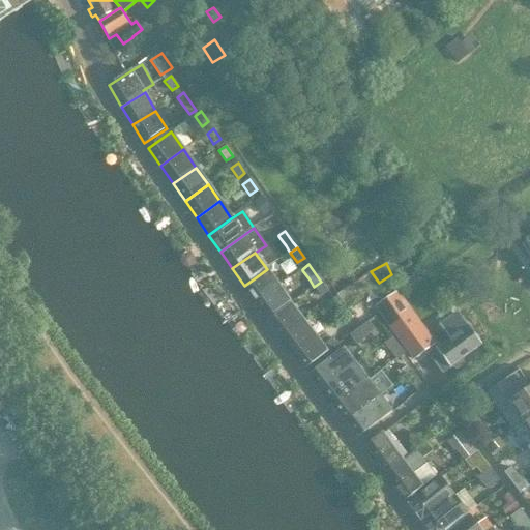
[(267,269),(244,286),(256,302),(278,287),(267,269)]
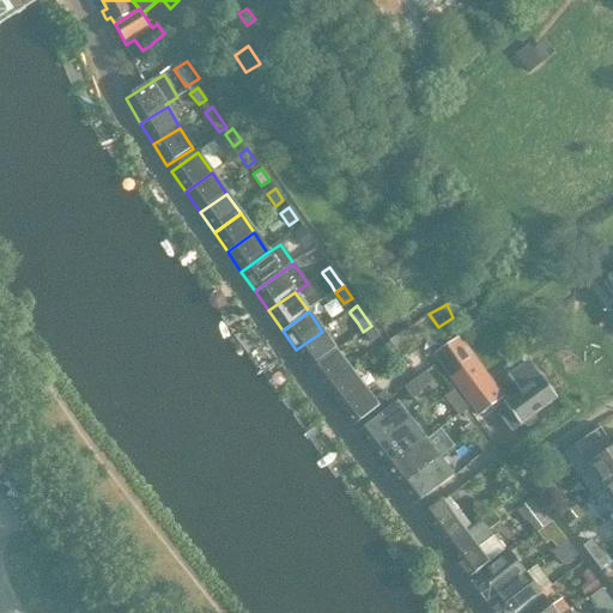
[(371,344),(380,338),(371,326),(363,332),(371,344)]
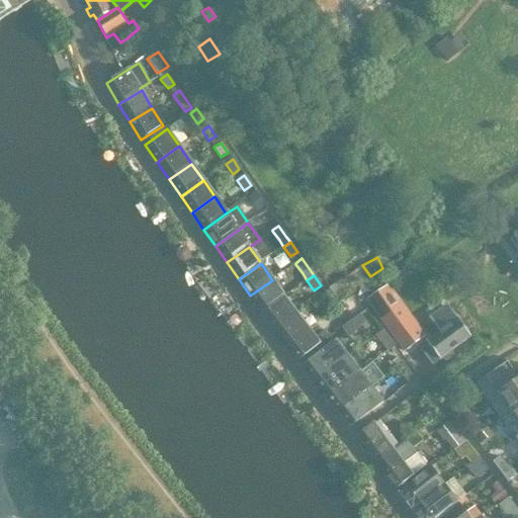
[(272,280),(250,295),(261,311),(283,295),(272,280)]
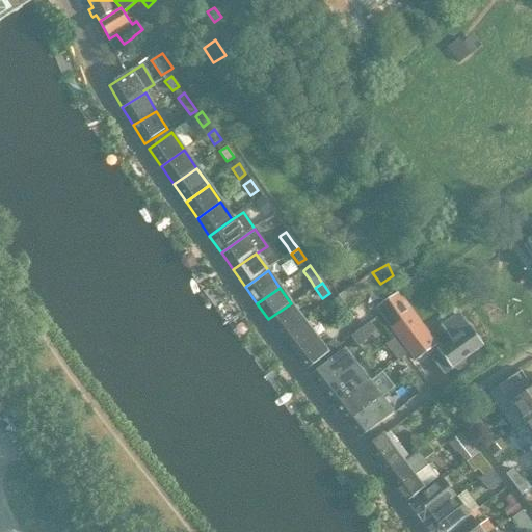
[(376,308),(416,362),(436,346),(397,293),(376,308)]
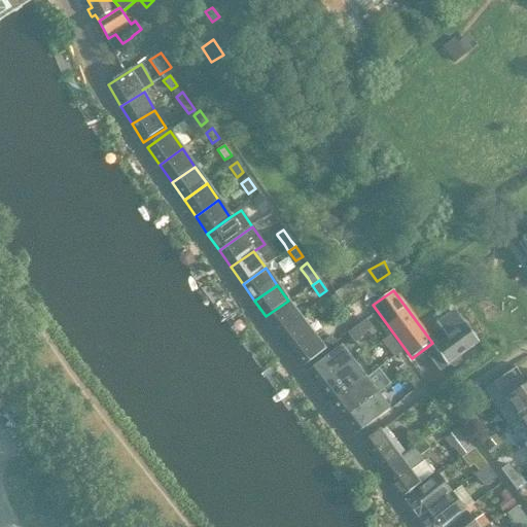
[(267,318),(278,334),(300,317),(288,302),(267,318)]
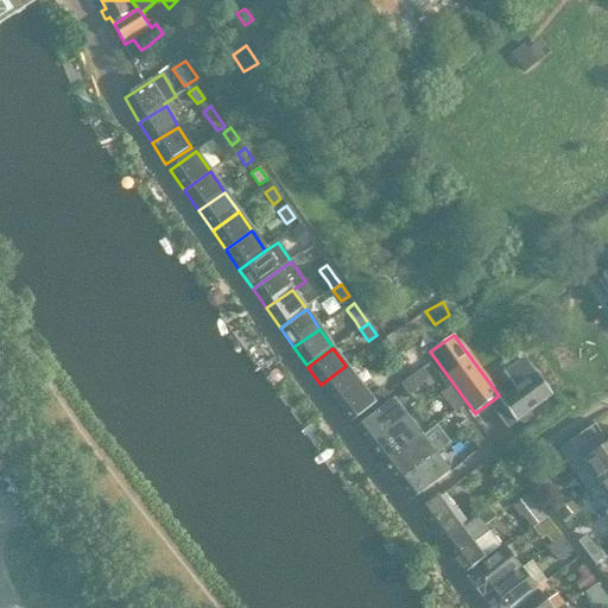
[(531,412),(552,396),(519,350),(513,354),(520,362),(504,374),(515,390),(500,401),(501,404),(493,410),(507,429),(517,422),(524,425),(532,419),(531,412)]
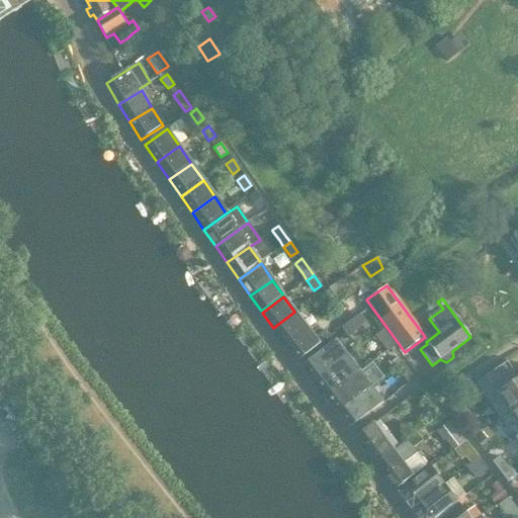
[(294,312),(273,328),(285,342),(307,326),(294,312)]
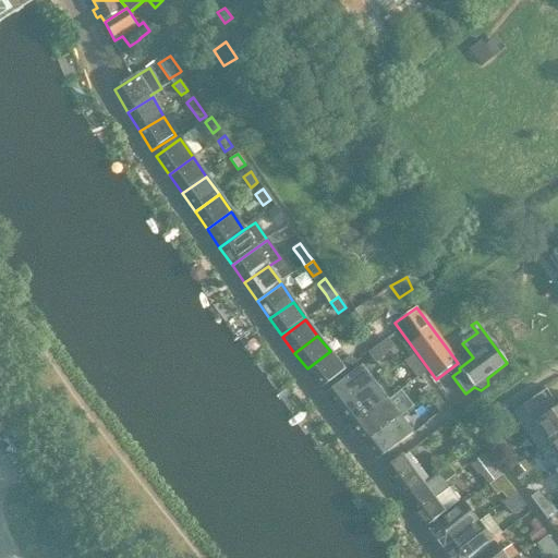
[(376,348),(368,353),(374,360),(375,362),(383,356),(376,348)]
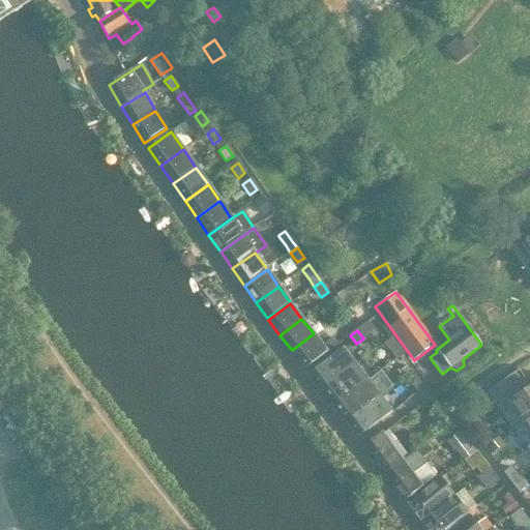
[(314,333),(292,350),(305,369),(327,352),(314,333)]
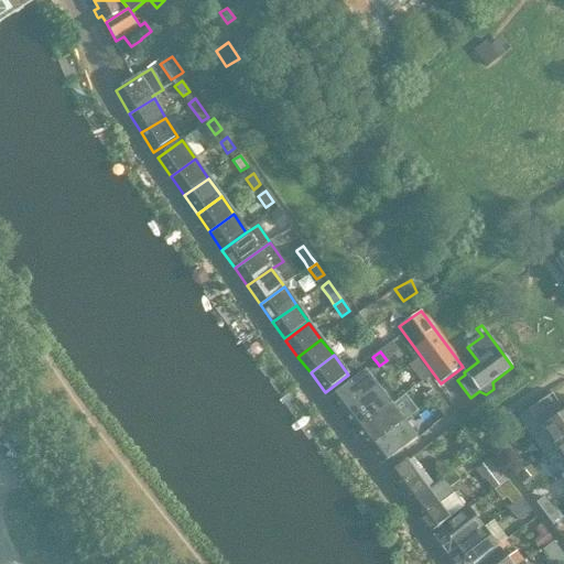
[(430,376),(418,359),(409,366),(421,382),(425,380),(430,376)]
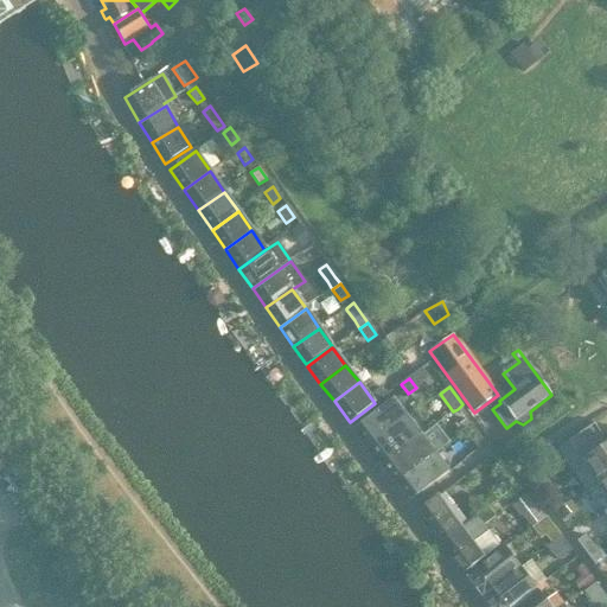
[(356,429),(368,445),(406,416),(394,401),(356,429)]
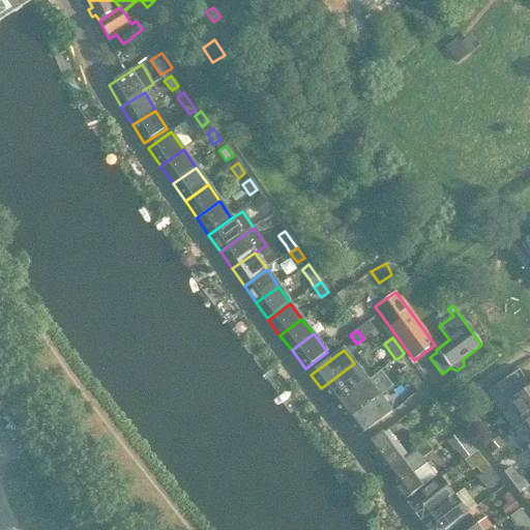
[(354,363),(321,388),(333,404),(365,379),(354,363)]
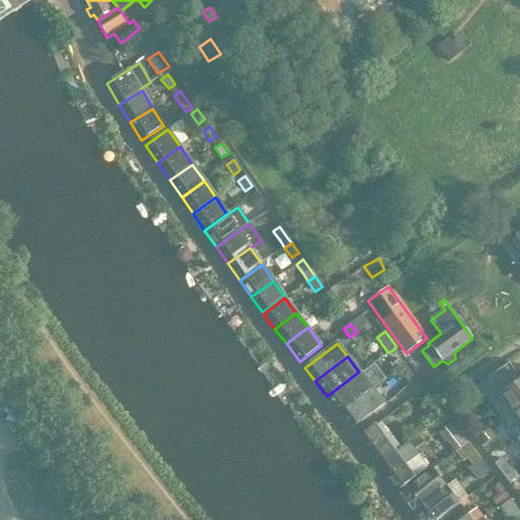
[(519,405),(519,379),(509,363),(486,378),(510,412),(519,405)]
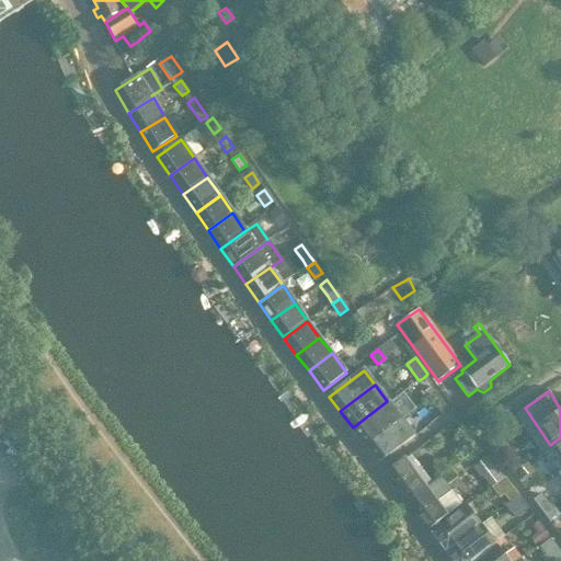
[(387,401),(353,427),(367,447),(402,420),(387,401)]
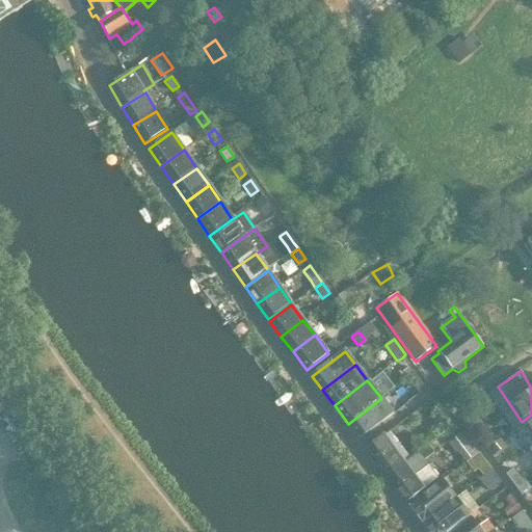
[(360,439),(393,414),(392,411),(398,406),(388,394),(381,398),(348,424),(360,439)]
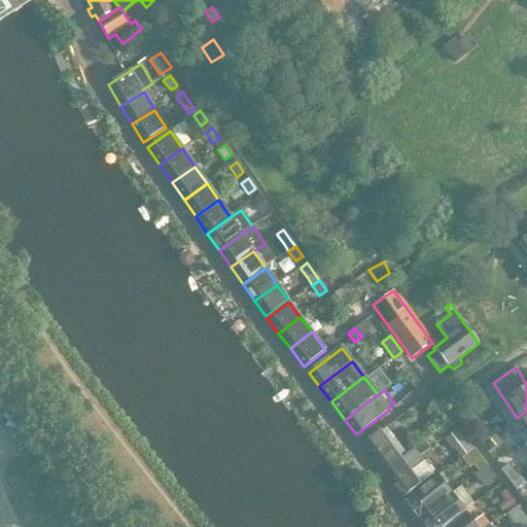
[(526,411),(517,418),(526,432),(526,411)]
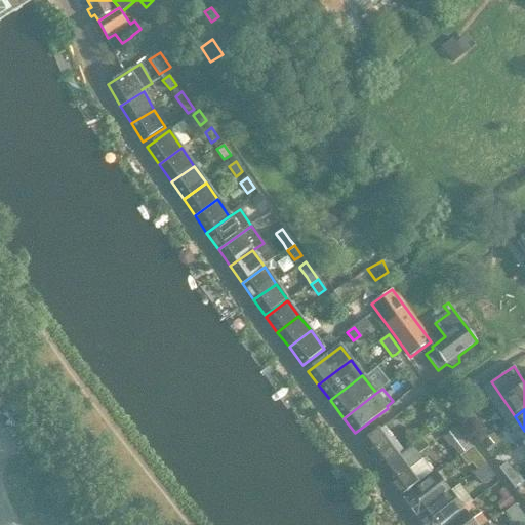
[(473,447),(457,427),(444,436),(460,456),(469,450),(473,447)]
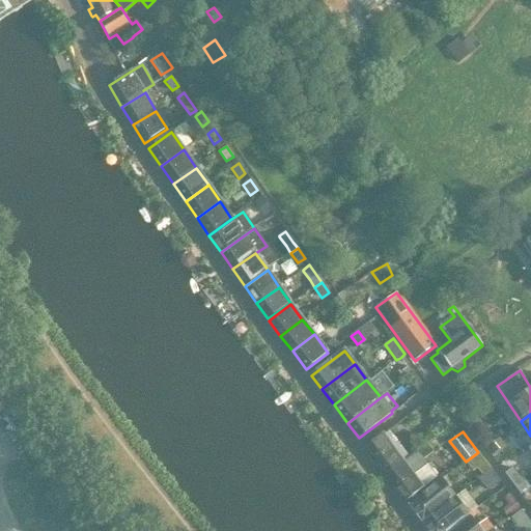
[(485,432),(477,438),(485,448),(493,442),(485,432)]
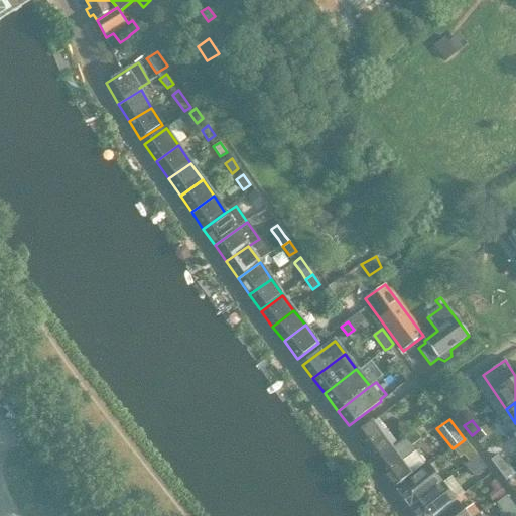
[(358,436),(376,461),(392,448),(372,422),(356,434),(358,436)]
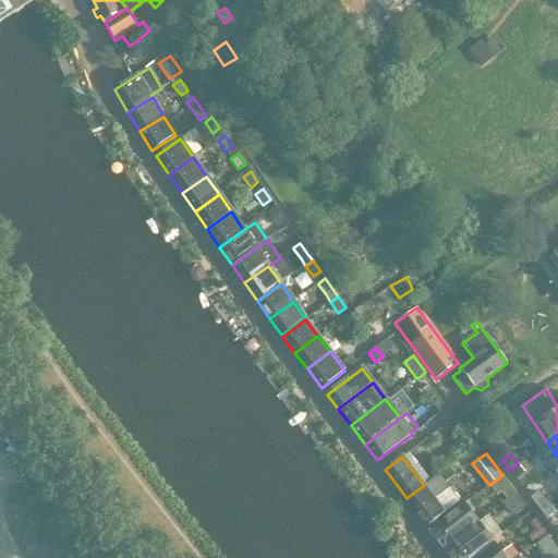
[(518,464),(510,471),(518,481),(525,475),(518,464)]
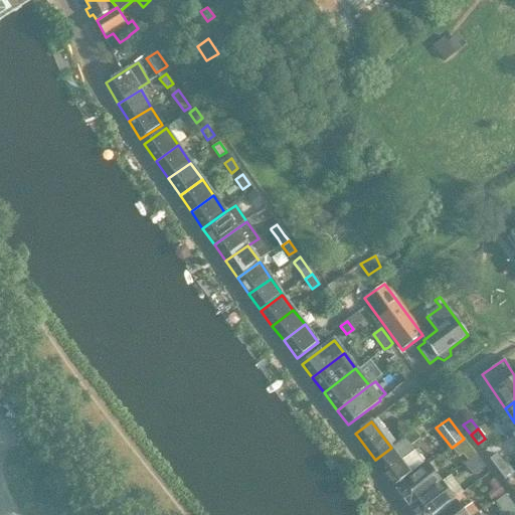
[(415,470),(406,457),(414,451),(404,438),(391,448),(375,460),(394,486),(415,470)]
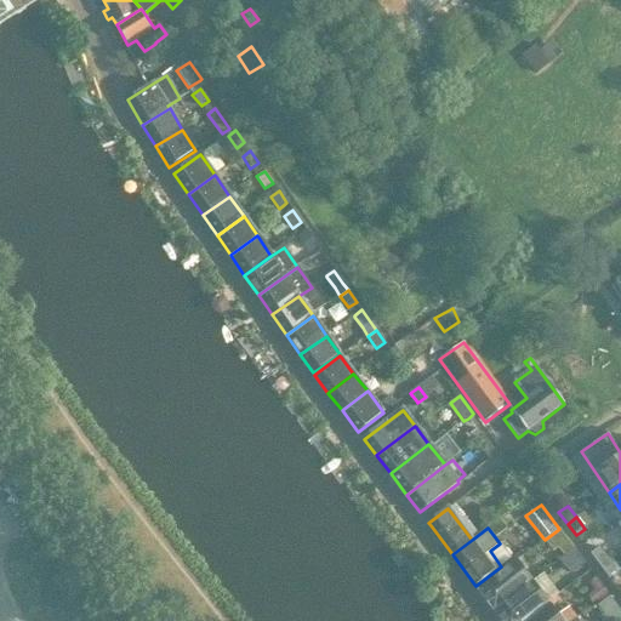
[(554,533),(545,540),(552,550),(556,547),(563,557),(574,548),(559,529),(554,533)]
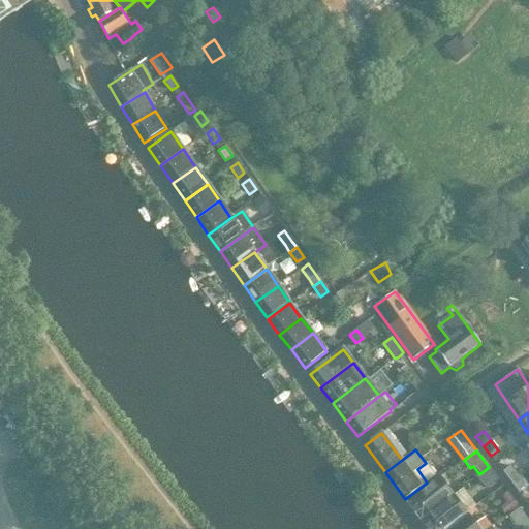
[(510,466),(503,472),(510,483),(519,476),(510,466)]
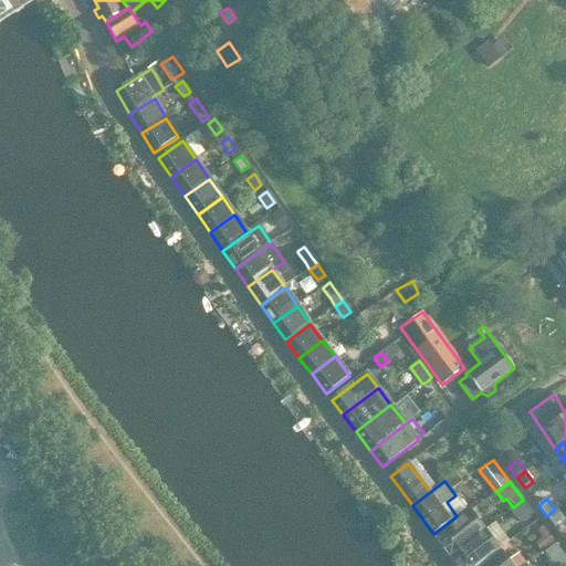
[(451,557),(486,531),(494,525),(479,505),(471,511),(437,537),(451,557)]
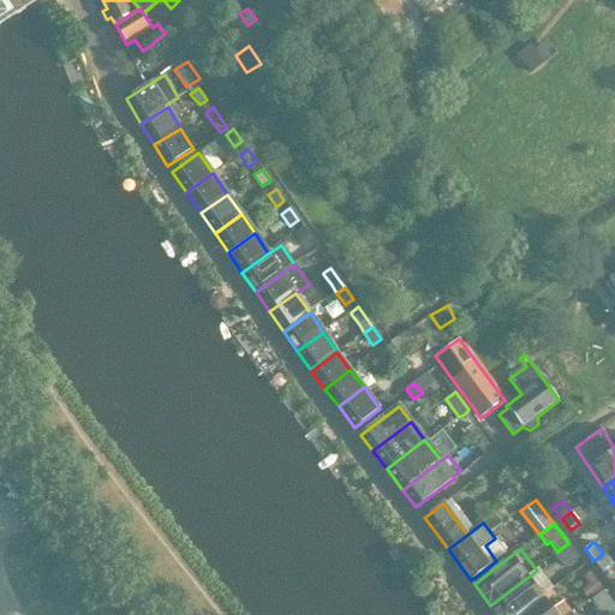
[(611,565),(603,554),(593,561),(602,572),(611,565)]
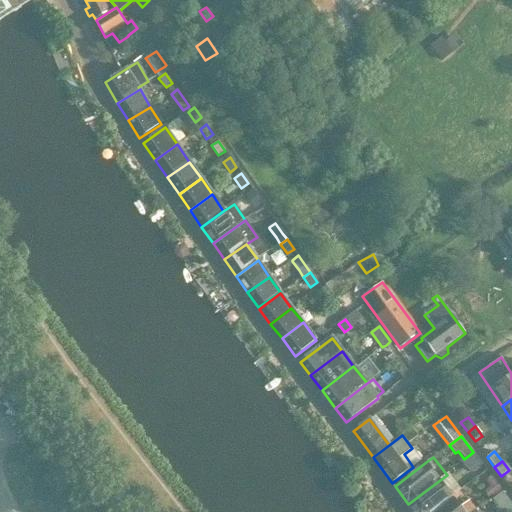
[(413,511),(430,511),(452,495),(460,489),(448,474),(447,475),(440,480),(408,504),(413,511)]
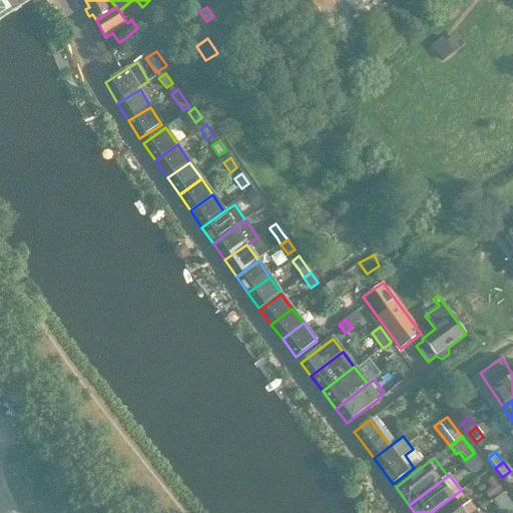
[(503,512),(509,512),(512,510),(512,505),(503,493),(493,500),(503,512)]
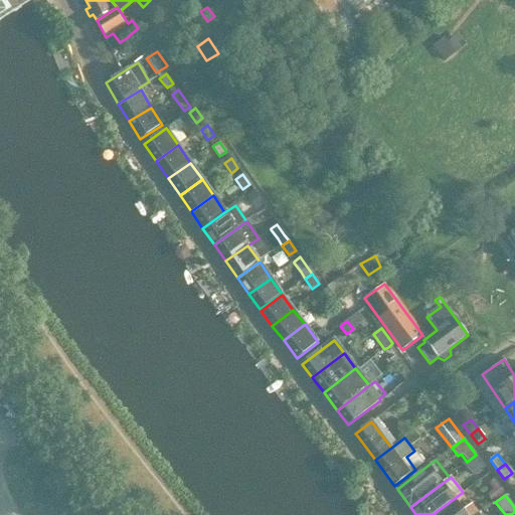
[(439,514),(467,514),(457,502),(439,514)]
